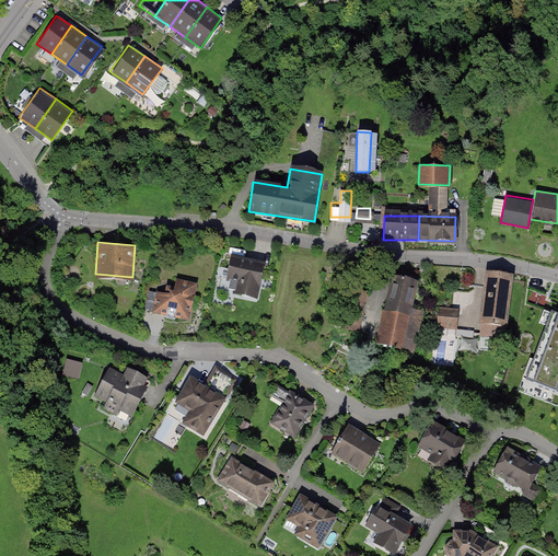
[(262,262),(231,255),(229,265),(224,265),(220,287),(254,293),(262,262)]
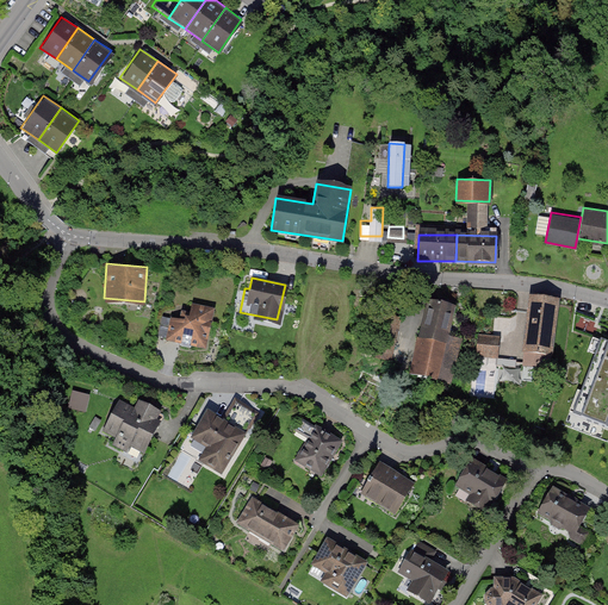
[(552,353),(559,297),(531,293),(523,349),(552,353)]
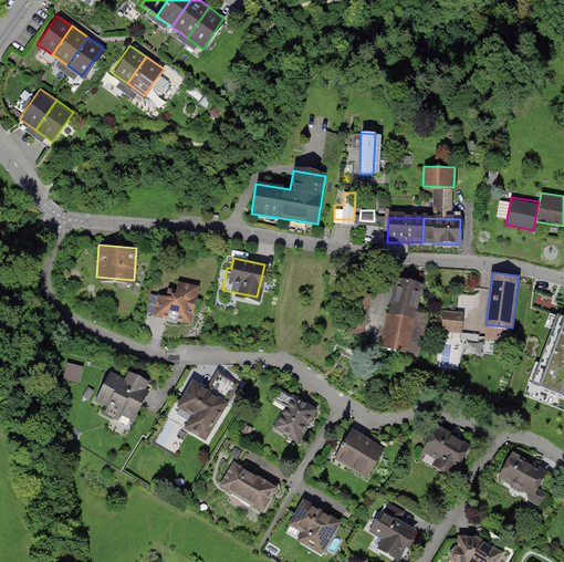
[(414,316),(421,283),(396,277),(388,310),(414,316)]
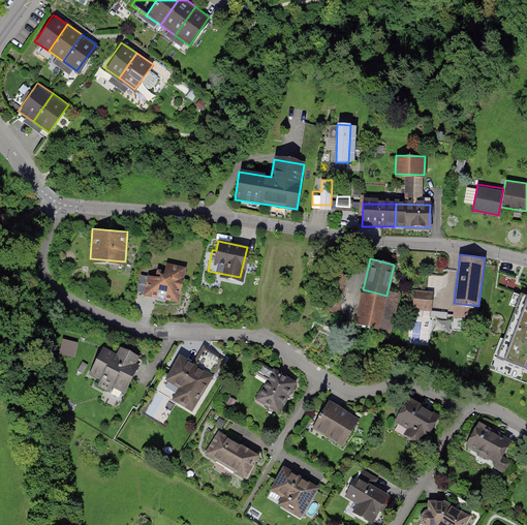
[(164,295),(176,298),(182,267),(165,263),(163,270),(165,270),(164,274),(155,272),(154,275),(149,273),(148,275),(142,274),(141,278),(148,280),(145,290),(155,294),(155,297),(163,299),(164,295)]
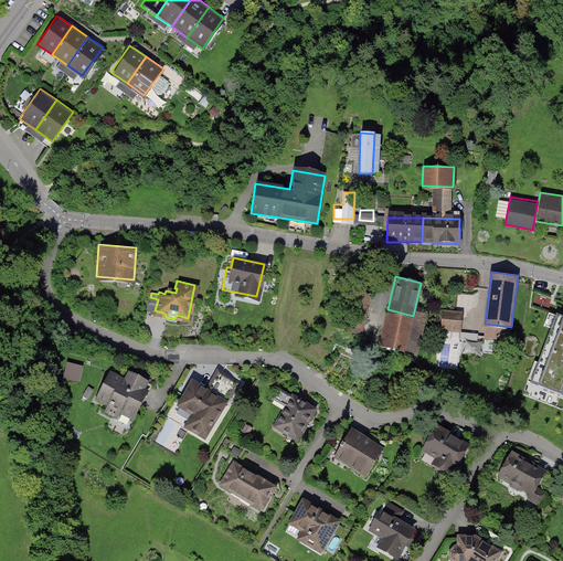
[(362,334),(372,292),(346,285),(336,327),(362,334)]
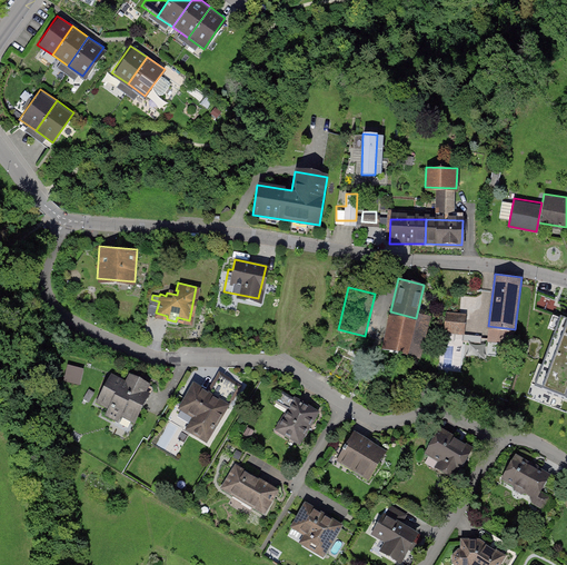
[(538,290),(536,301),(551,306),(555,294),(538,290)]
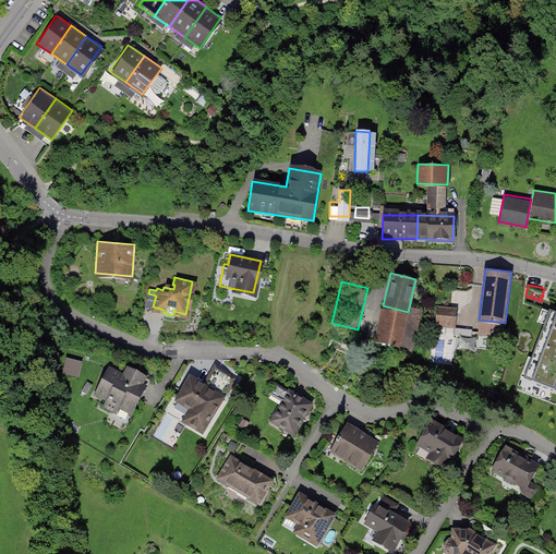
[(400,346),(408,312),(383,305),(374,340),(400,346)]
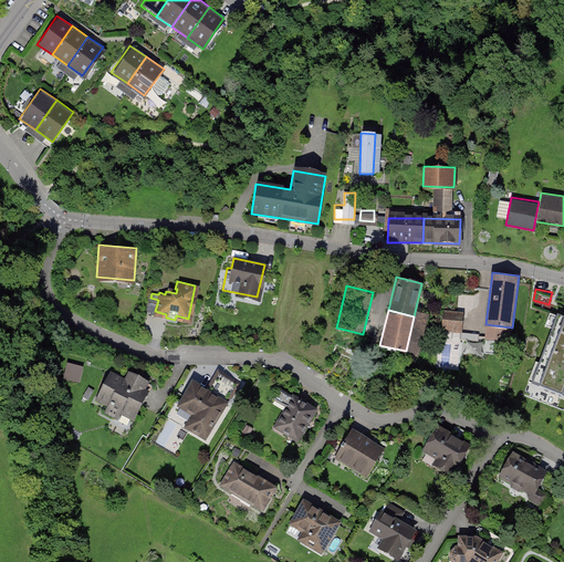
[(461,312),(444,310),(441,326),(459,329),(461,312)]
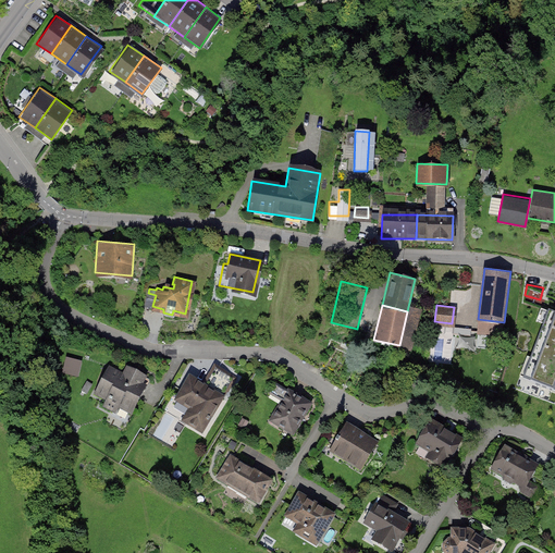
[(554,309),(549,307),(522,376),(554,388),(554,309)]
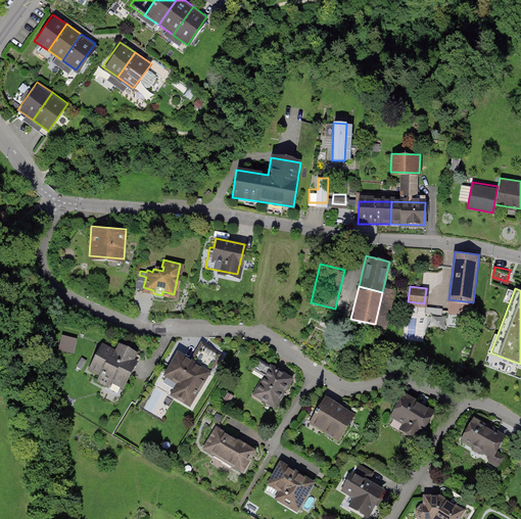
[(62,327),(58,344),(74,348),(78,330),(62,327)]
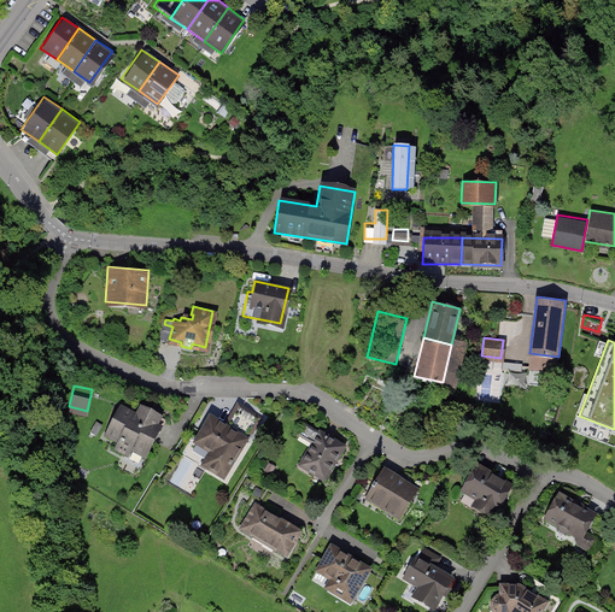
[(224,424),(209,415),(195,439),(217,451),(209,465),(222,474),(257,415),(236,402),(224,424)]
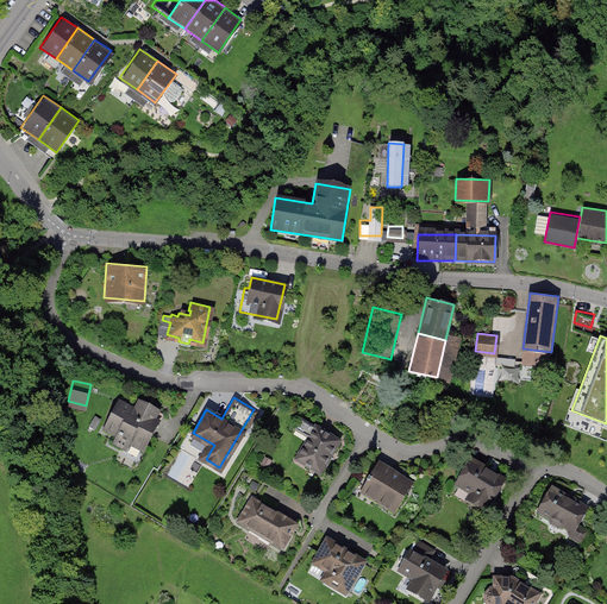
[(135,408),(119,400),(105,426),(117,432),(113,438),(114,440),(123,445),(126,444),(129,439),(142,445),(154,421),(150,420),(156,409),(138,400),(135,408)]
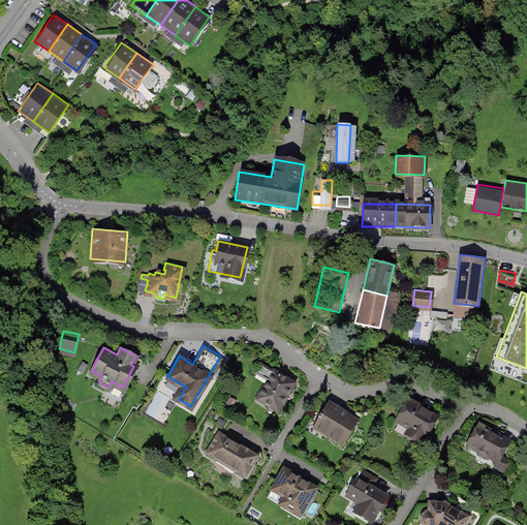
[(280,414),(299,382),(274,368),(255,399),(280,414)]
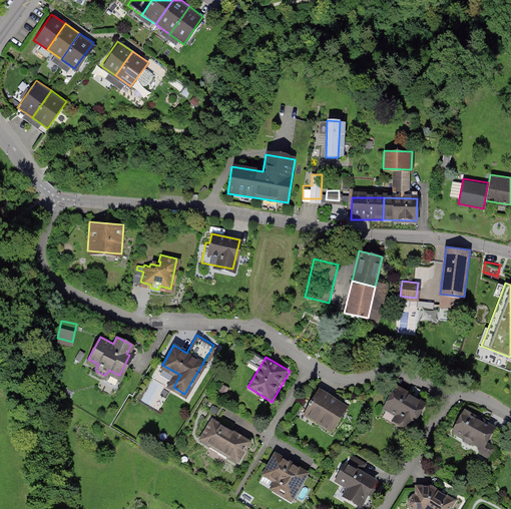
[(350,403),(317,385),(301,414),(335,432),(350,403)]
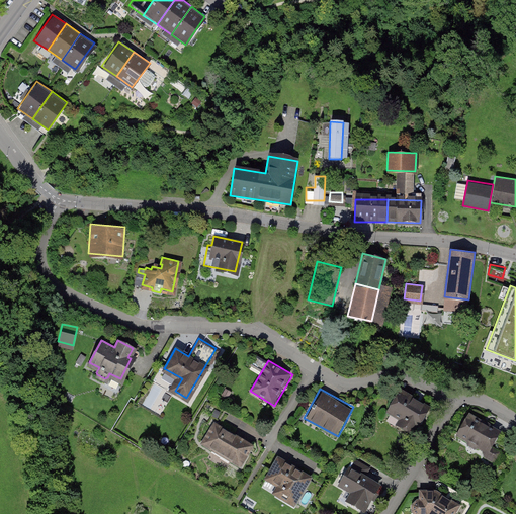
[(397,389),(383,410),(417,429),(429,407),(397,389)]
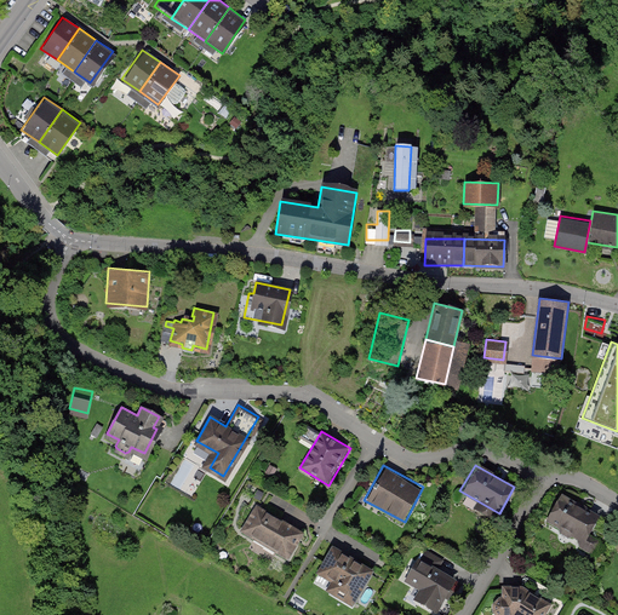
[(598,517),(562,498),(545,527),(581,546),(598,517)]
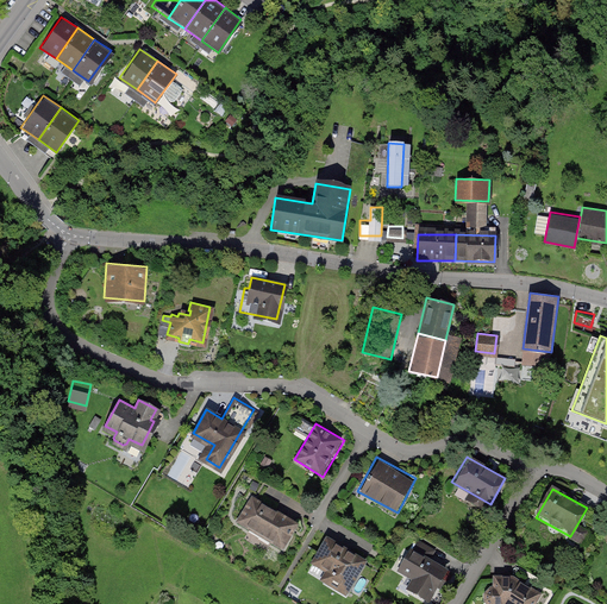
[(301,522),(248,494),(232,520),(286,549),(301,522)]
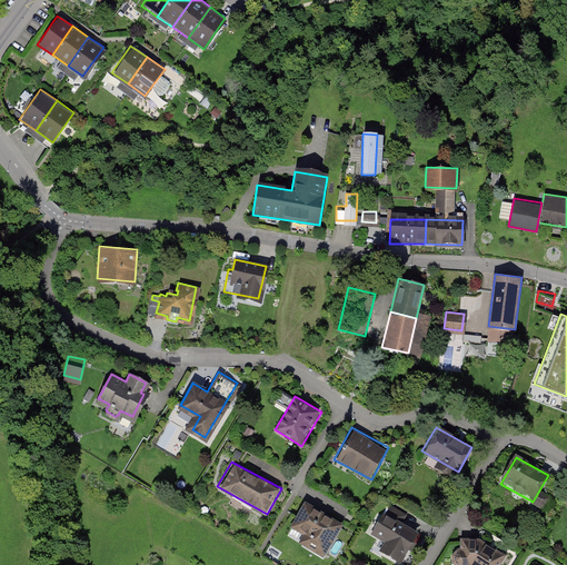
[(341,523),(305,501),(286,532),(324,553),(341,523)]
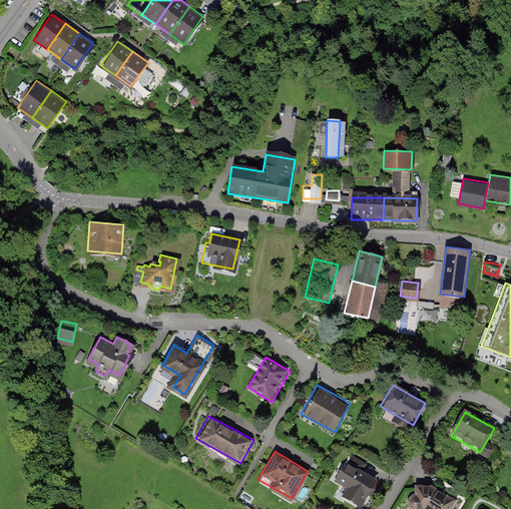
[(362,462),(350,455),(336,478),(348,485),(343,493),(359,503),(374,479),(358,469),(362,462)]
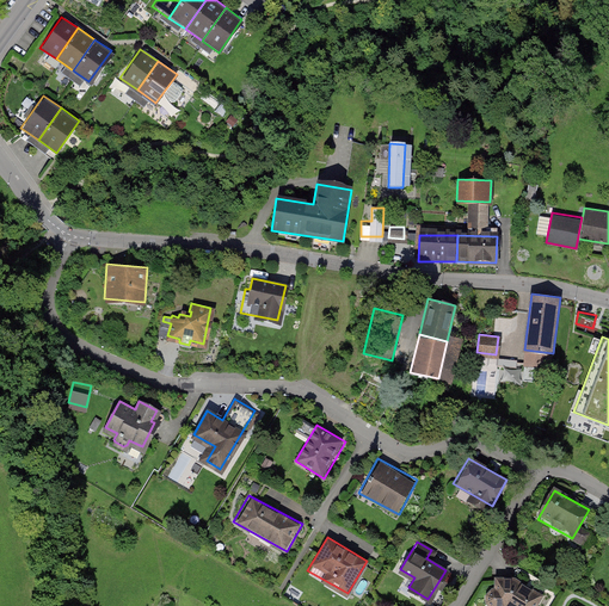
[(512,577),(496,577),(496,588),(492,587),(486,593),(486,599),(492,605),(504,605),(506,605),(530,605),(539,594),(512,577)]
